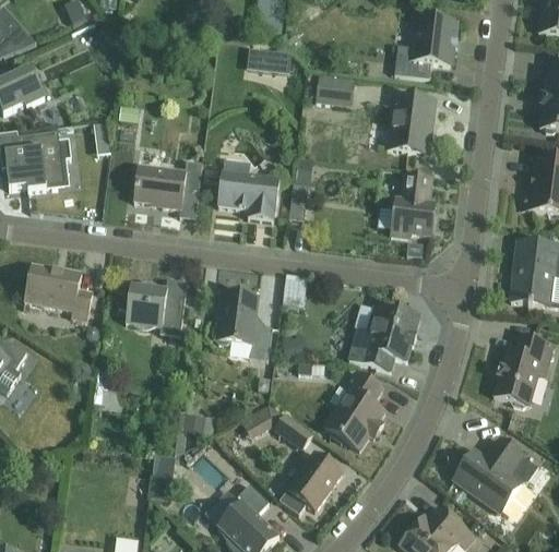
[(78,0),(64,6),(72,25),(86,20),(78,0)]
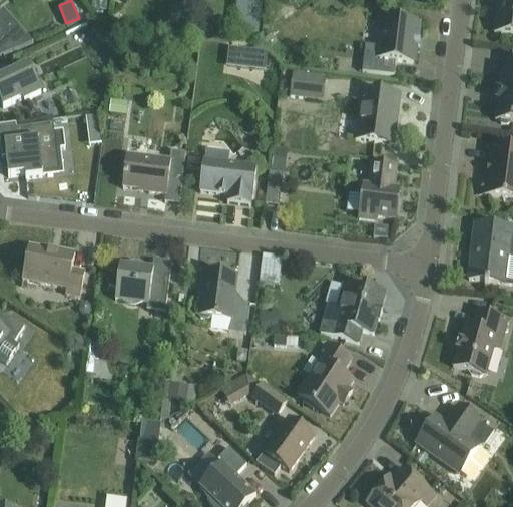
[(262,21),(263,0),(239,0),(238,21),(262,21)]
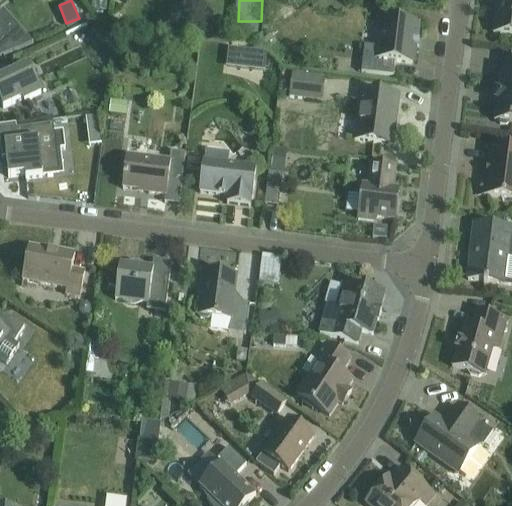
[(496,0),(493,30),(511,32),(511,0),(496,0)]
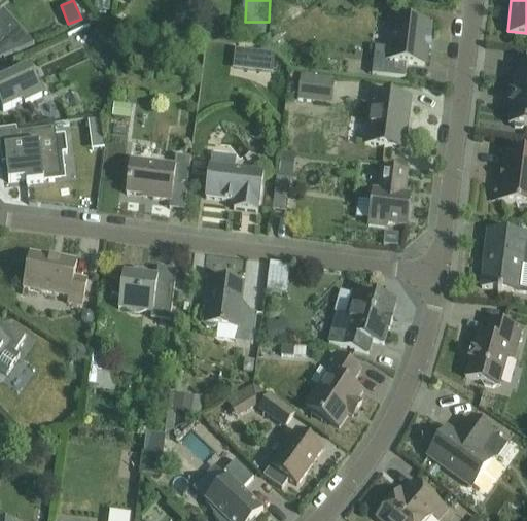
[(0,54),(35,40),(4,5),(0,8),(0,54)]
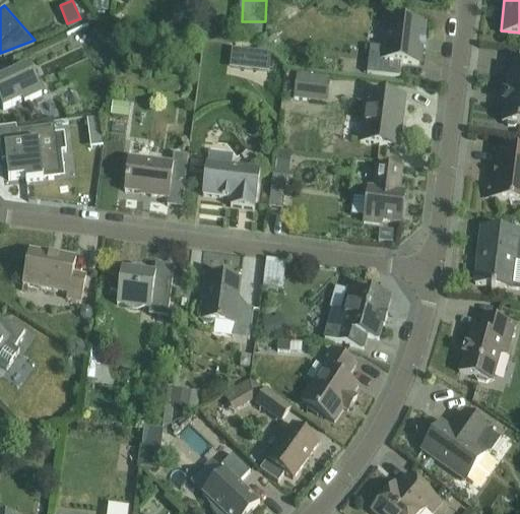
[(370,43),(367,69),(399,73),(401,59),(417,61),(420,36),(424,36),(426,18),(389,14),(386,35),(388,37),(381,44),(370,43)]
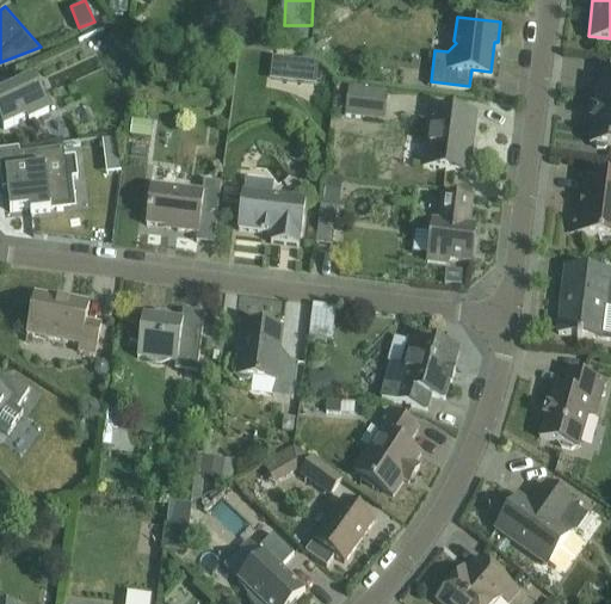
[(296,54),(294,76),(316,79),(319,56),(296,54)]
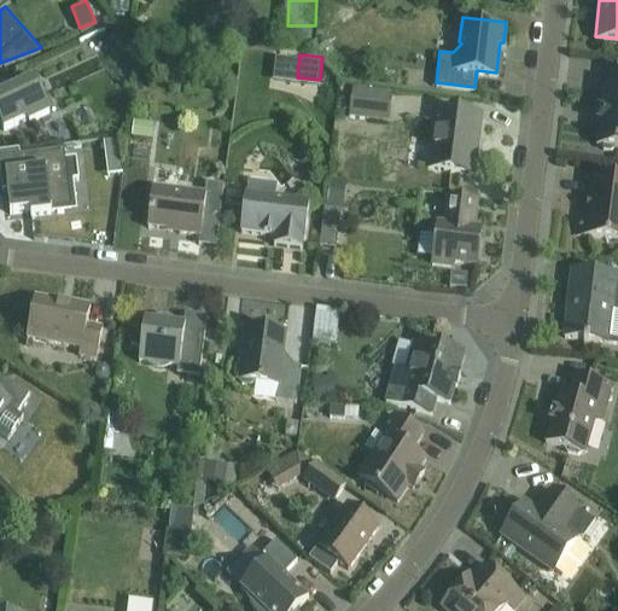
[(599,117),(596,141),(600,143),(602,146),(611,146),(614,144),(617,144),(617,69),(611,68),(611,69),(608,85),(604,85),(601,106),(599,106),(598,117),(599,117)]
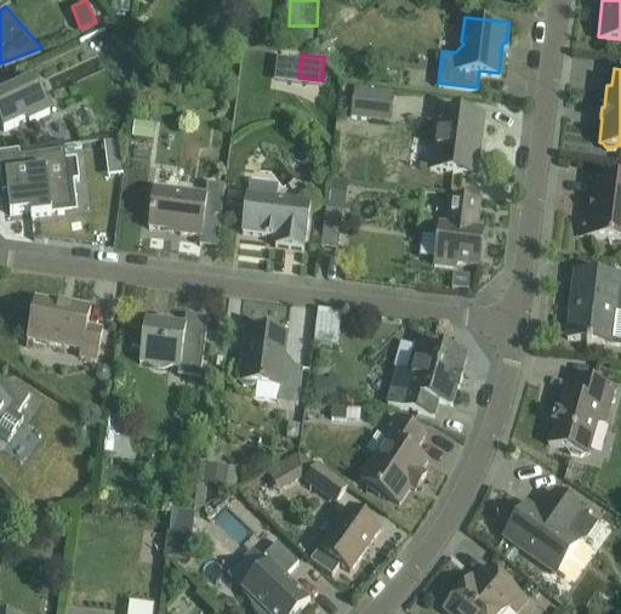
[(0,77),(0,120),(1,121),(4,126),(27,115),(29,119),(49,111),(34,78),(10,89),(4,75),(0,77)]
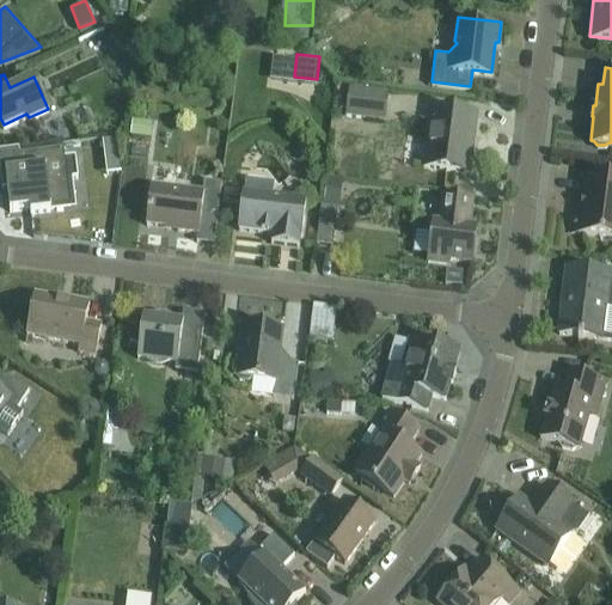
[(387,87),(349,83),(346,111),(384,116),(387,87)]
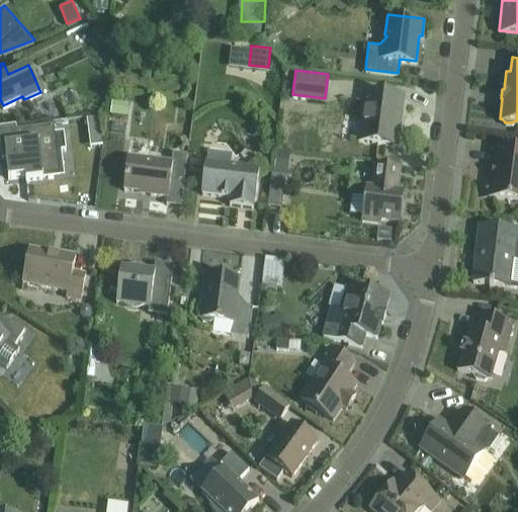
[(403,93),(364,89),(358,138),(397,143),(403,93)]
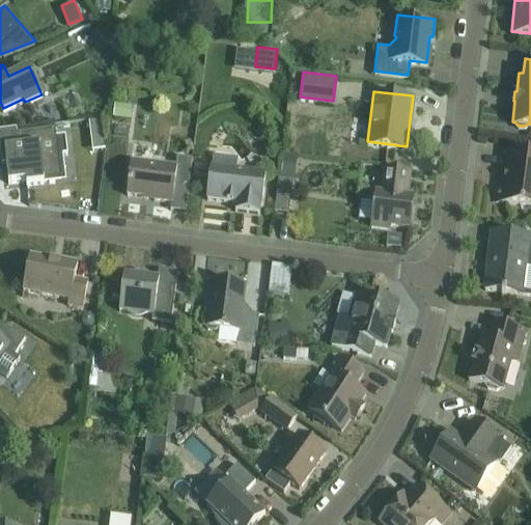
[(114,100),(113,113),(131,115),(133,103),(114,100)]
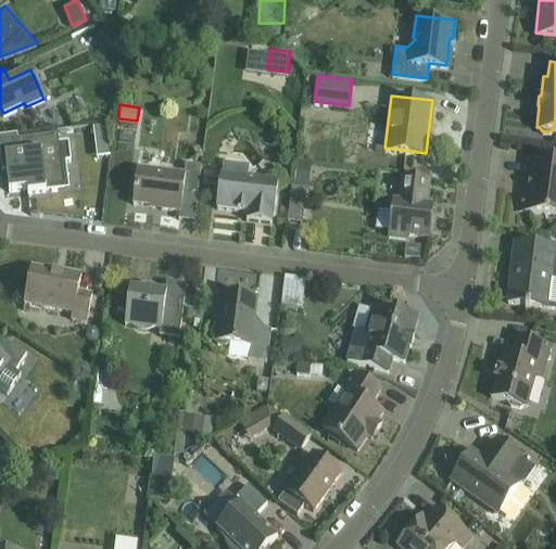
[(105,123),(92,125),(95,139),(108,138),(105,123)]
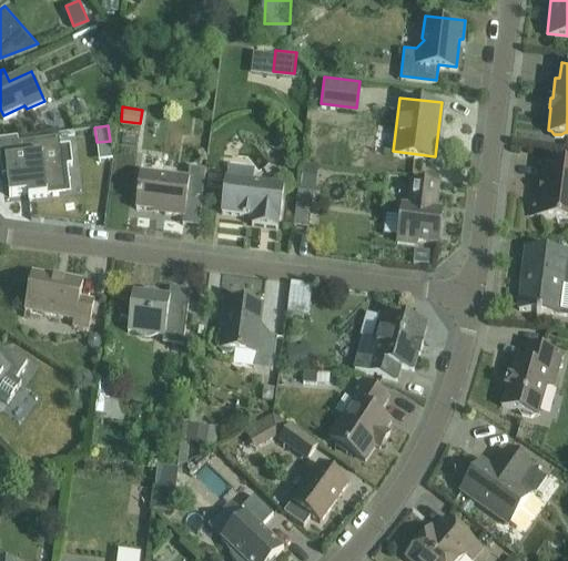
[(71,161),(69,142),(60,143),(59,134),(18,139),(18,134),(0,135),(0,162),(1,170),(6,170),(9,193),(28,190),(28,194),(47,192),(46,187),(66,185),(62,162),(71,161)]
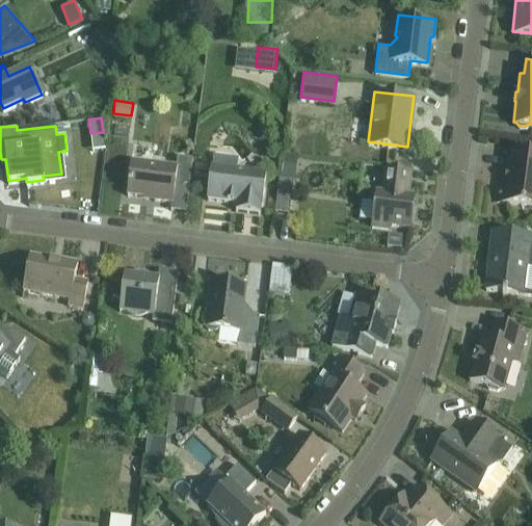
[(506,182),(498,181),(496,199),(520,202),(522,205),(525,203),(531,203),(531,151),(502,148),(502,150),(509,151),(506,182)]
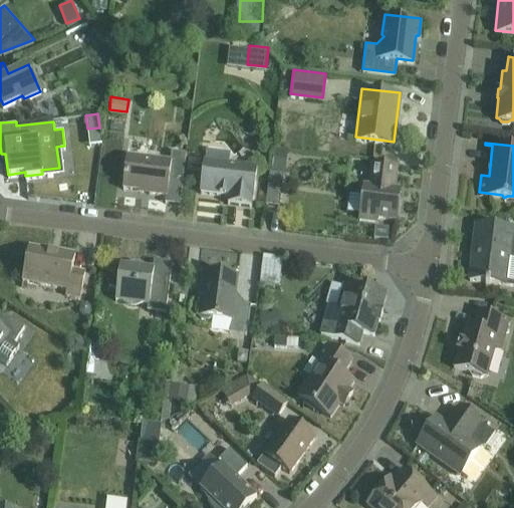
[(207,146),(205,159),(203,158),(199,190),(228,194),(227,201),(251,204),(252,197),(253,197),(257,165),(228,161),(228,157),(227,153),(224,150),(222,148),(207,146)]
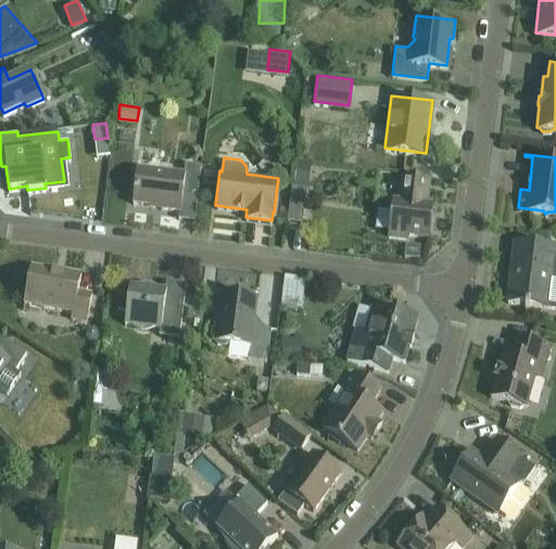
[(293,183),(306,186),(307,186),(311,160),(297,158),(293,183)]
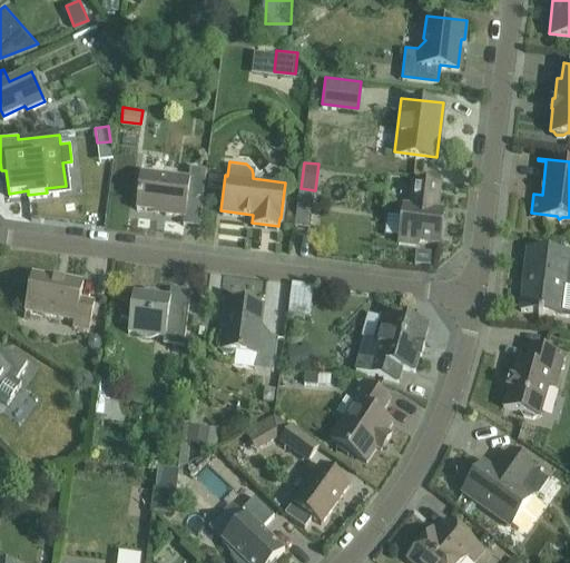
[(140,169),(136,206),(165,209),(165,211),(185,214),(187,197),(202,198),(206,166),(189,165),(188,175),(140,169)]
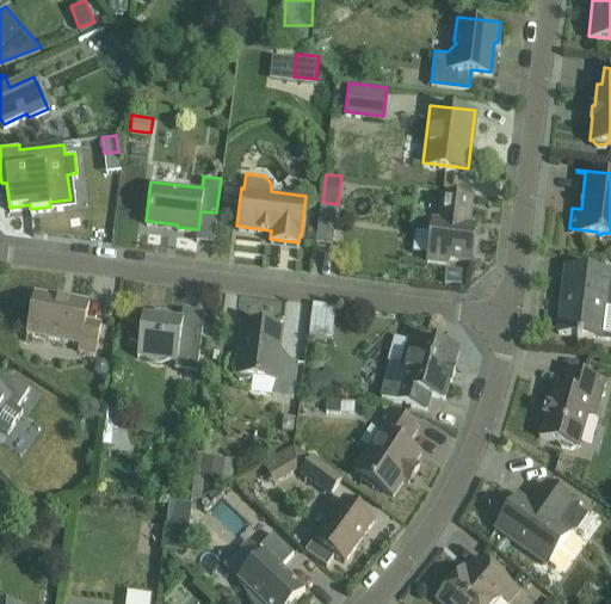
[(438,219),(432,217),(426,258),(446,260),(446,256),(470,258),(475,223),(468,222),(471,195),(442,191),(438,219)]
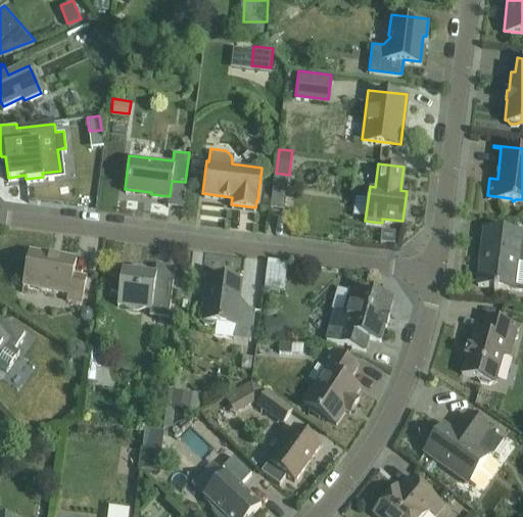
[(276,173),(274,173),(270,205),(284,206),(288,175),(276,173)]
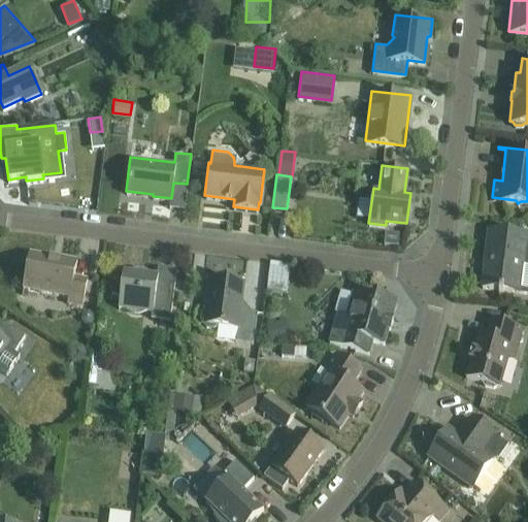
[(527,232),(487,228),(486,241),(488,241),(482,285),(498,287),(498,289),(502,290),(502,288),(527,290),(527,232)]
